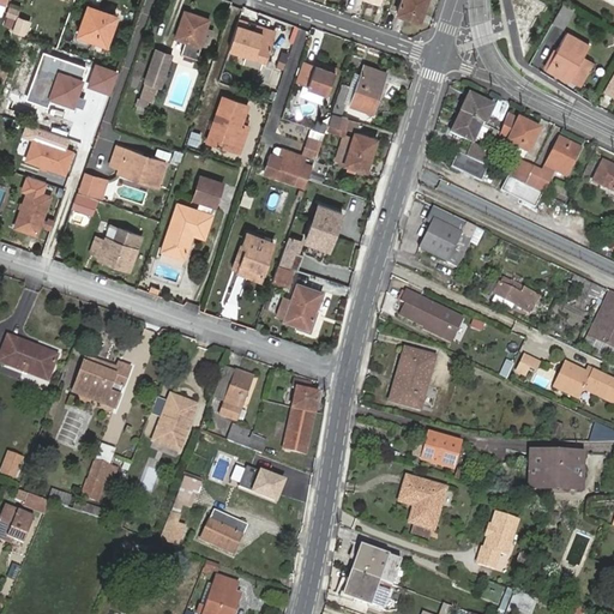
[(417,11),(421,13),(426,0),(401,0),(396,13),(414,20),(417,11)]
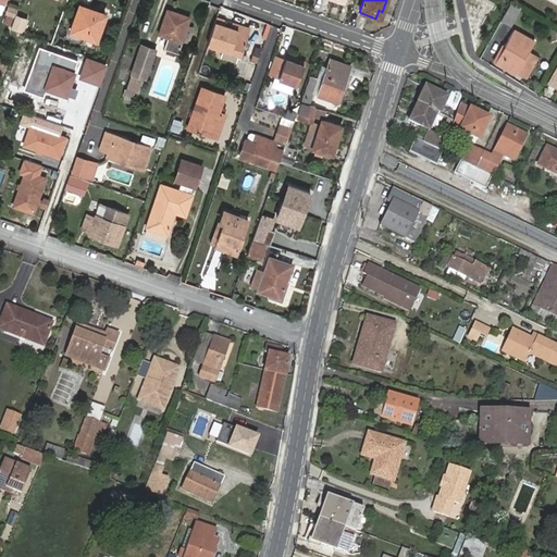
[(512,1),(502,20),(511,25),(522,7),(512,1)]
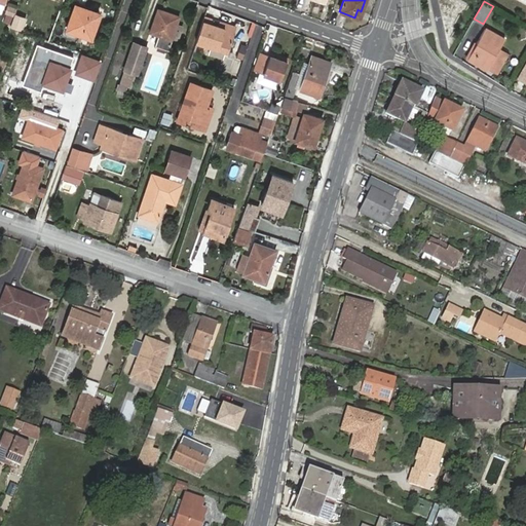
[(15,13),(17,7),(7,4),(4,13),(13,16),(10,28),(24,31),(28,17),(15,13)]
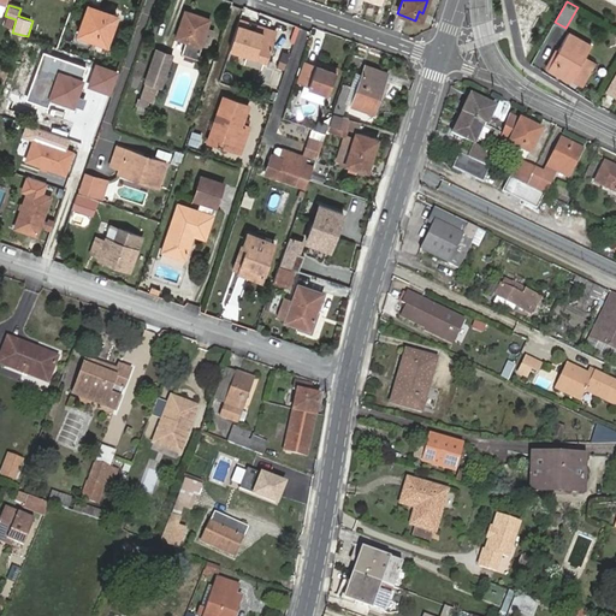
[(106,45),(117,15),(89,5),(78,34),(106,45)]
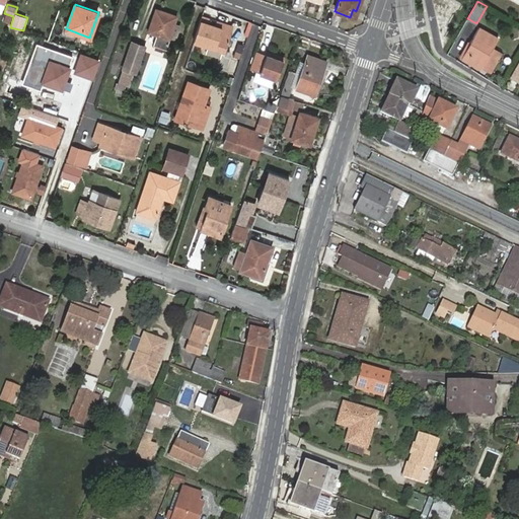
[(165,48),(168,39),(176,17),(157,10),(149,31),(156,34),(152,44),(165,48)]
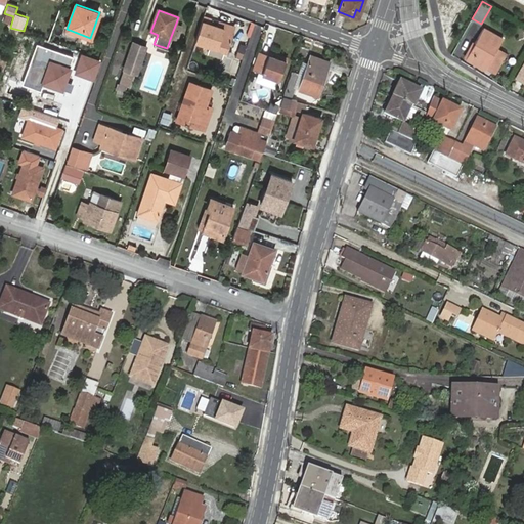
[(203,17),(195,43),(226,53),(232,34),(209,26),(211,20),(203,17)]
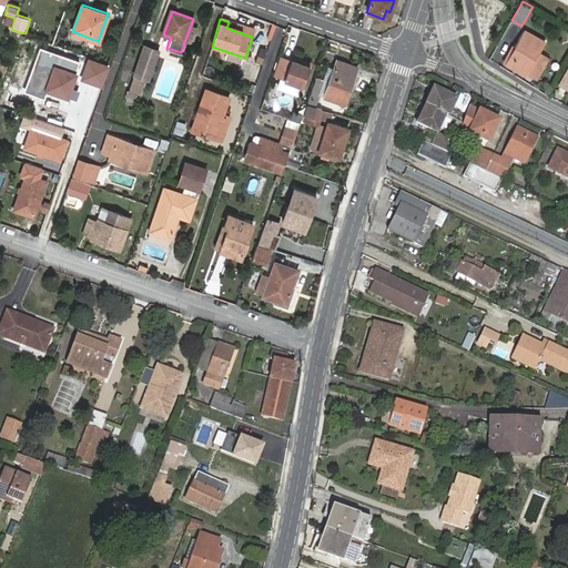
[(226,28),(252,37),(254,30),(229,22),(226,28)]
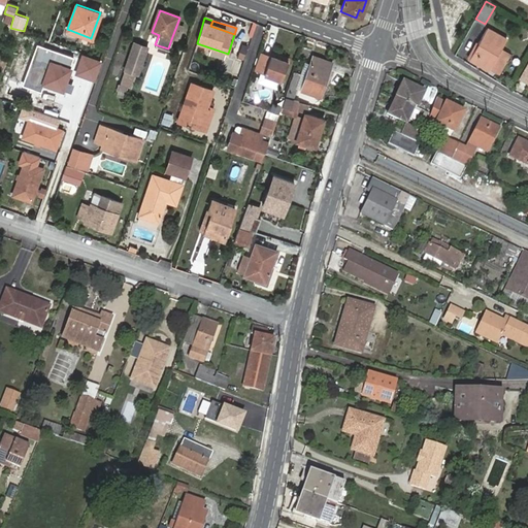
[(490,69),(508,38),(489,28),(471,59),(490,69)]
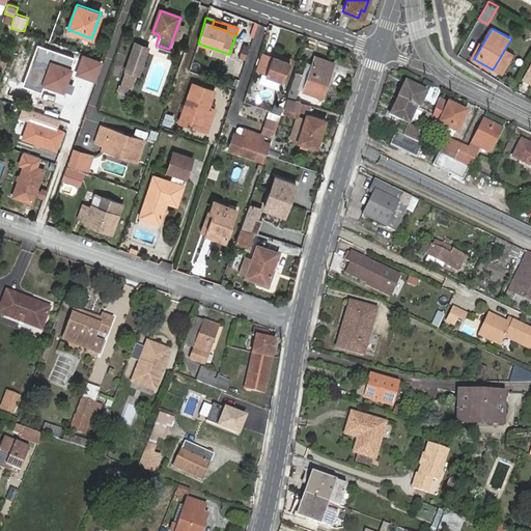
[(150,48),(136,43),(127,70),(141,75),(150,48)]
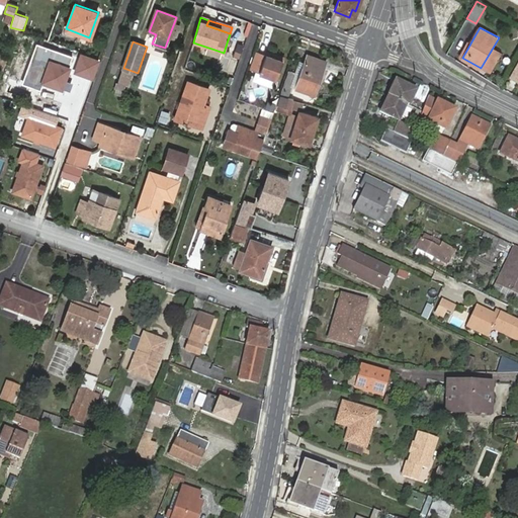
[(53,103),(72,52),(53,46),(37,87),(44,89),(40,98),(53,103)]
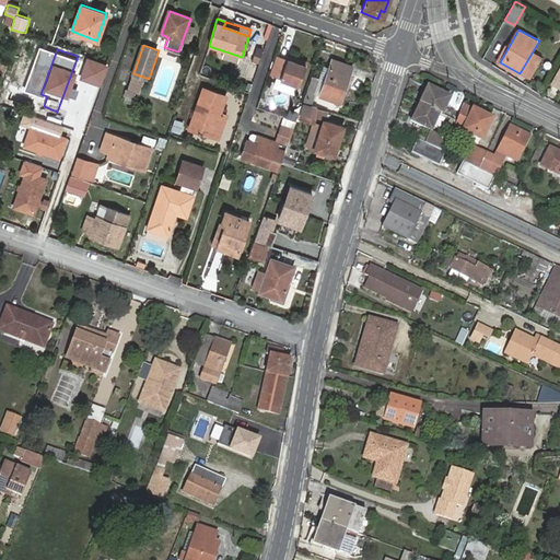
[(299,85),(305,66),(287,59),(278,56),(271,76),(299,85)]
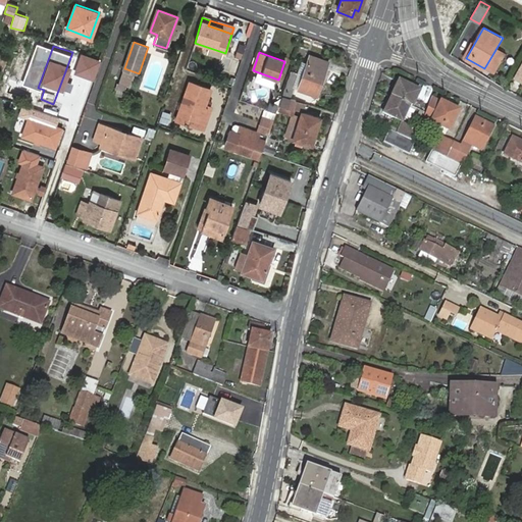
[(268,52),(267,55),(284,61),(285,58),(268,52)]
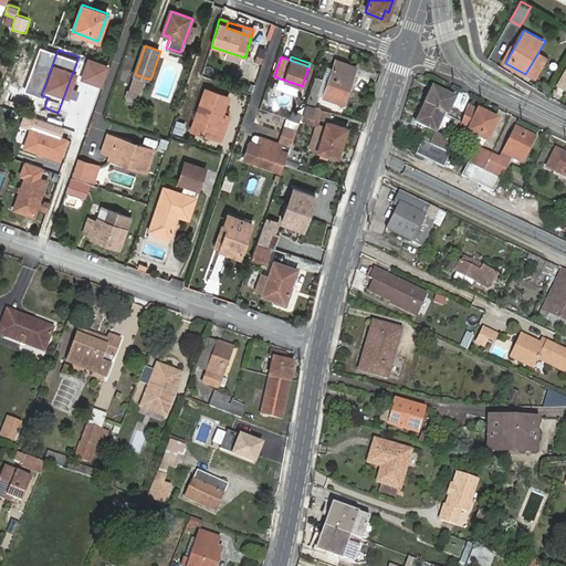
[(343,104),(356,66),(335,61),(323,97),(343,104)]
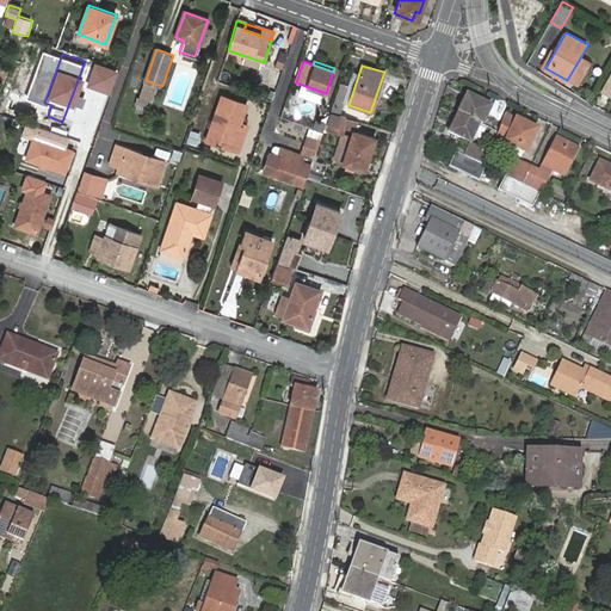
[(276,67),(271,84),(276,86),(282,69),(276,67)]
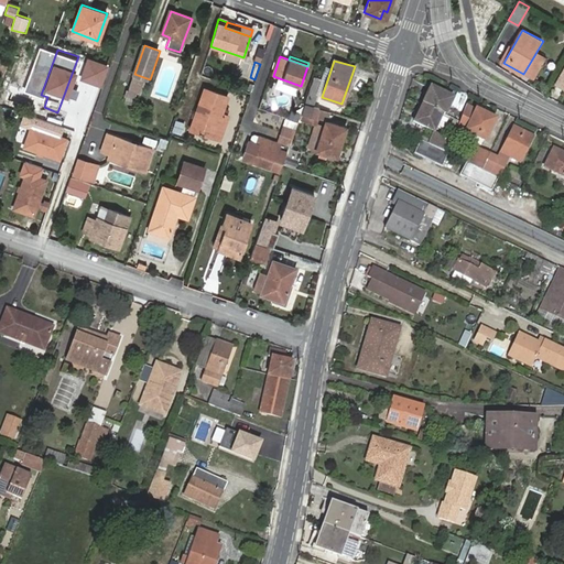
[(184,125),(202,131),(209,109),(216,91),(193,84),(181,121),(180,123),(184,125)]
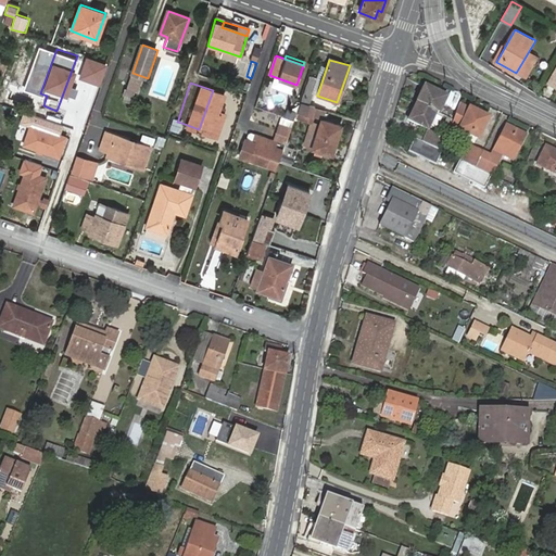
[(318,86),(308,83),(306,89),(301,102),(303,103),(312,105),(318,86)]
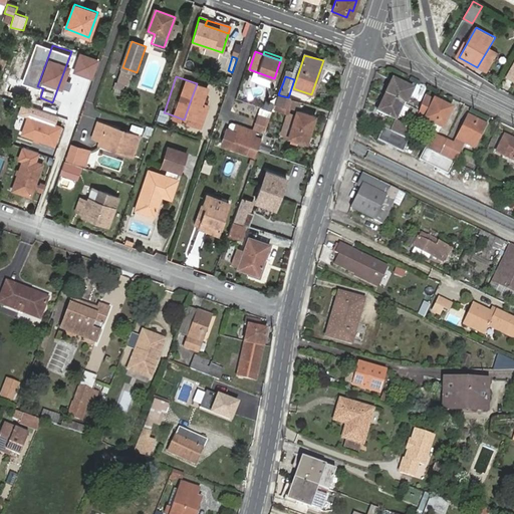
[(403,103),(405,104),(412,89),(392,80),(384,94),(403,103)]
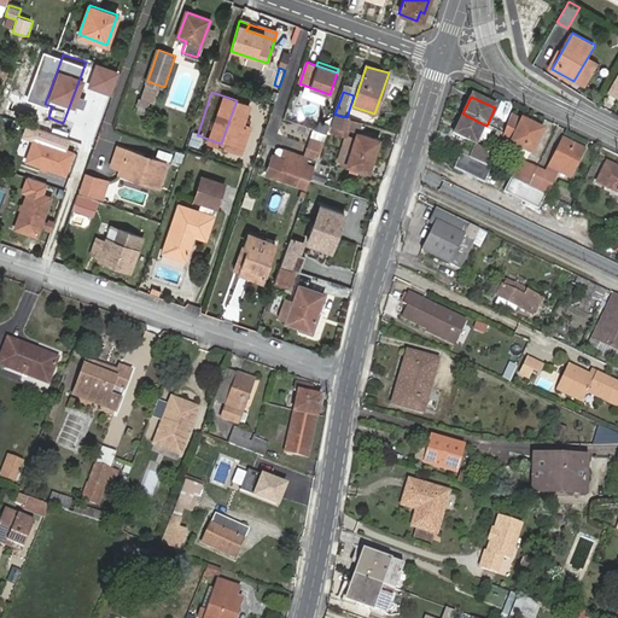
[(139,98),(136,106),(147,110),(150,101),(139,98)]
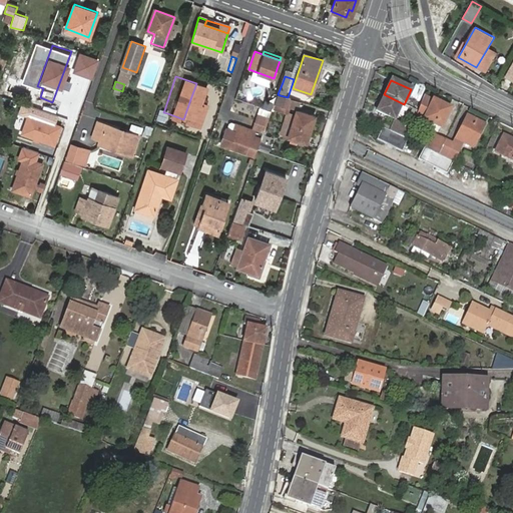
[(402,103),(384,94),(376,111),(394,120),(395,118),(401,105),(402,103)]
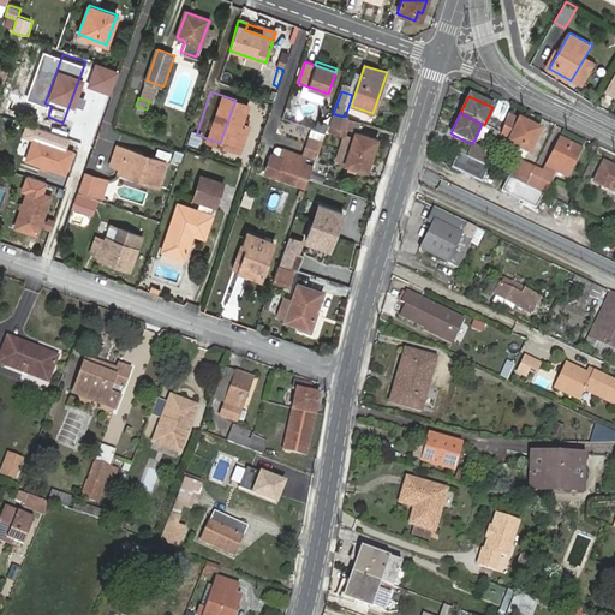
[(345,129),(350,118),(345,117),(335,114),(328,131),(336,133),(339,127),(345,129)]
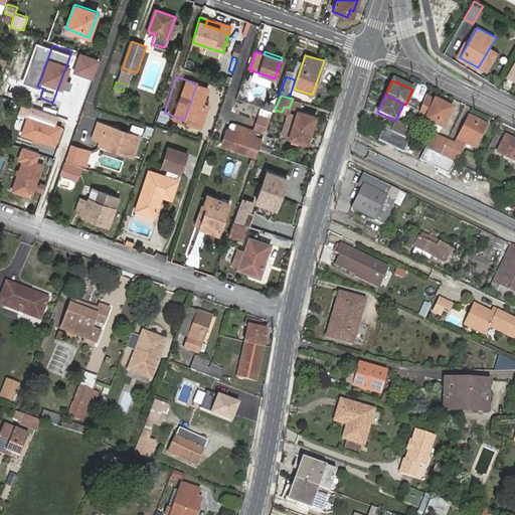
[(451,109),(424,97),(419,111),(417,117),(424,120),(442,128),(451,109)]
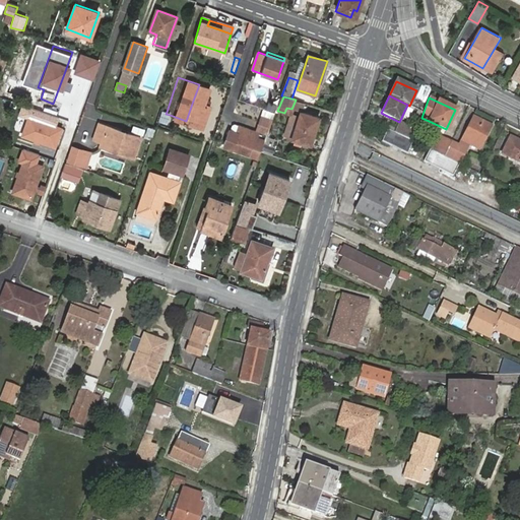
[(193,101),(186,121),(193,123),(200,103),(193,101)]
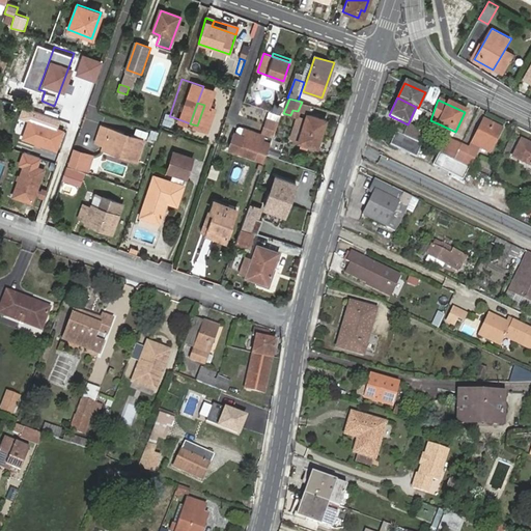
[(421,111),(415,109),(409,122),(415,126),(421,111)]
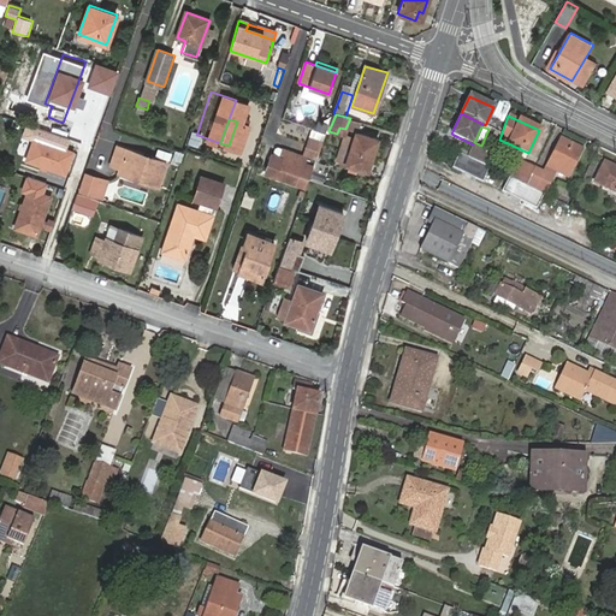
[(318,158),(326,134),(315,130),(307,153),(318,158)]
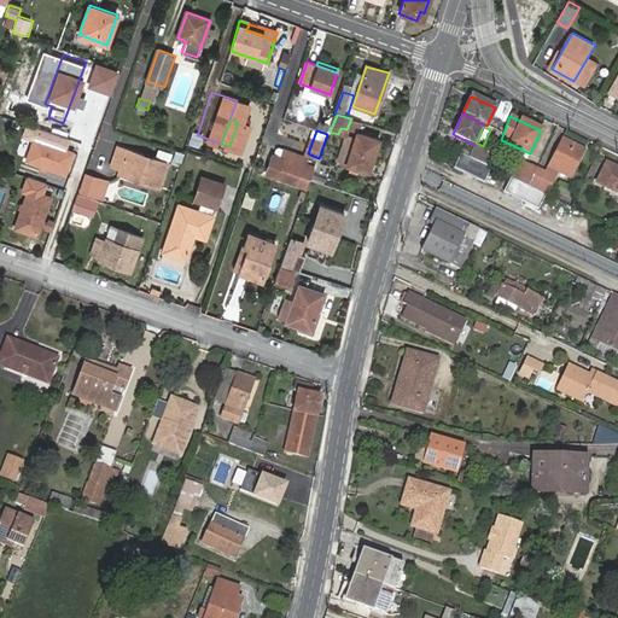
[(357,130),(354,140),(345,164),(345,167),(369,174),(380,138),(357,130)]
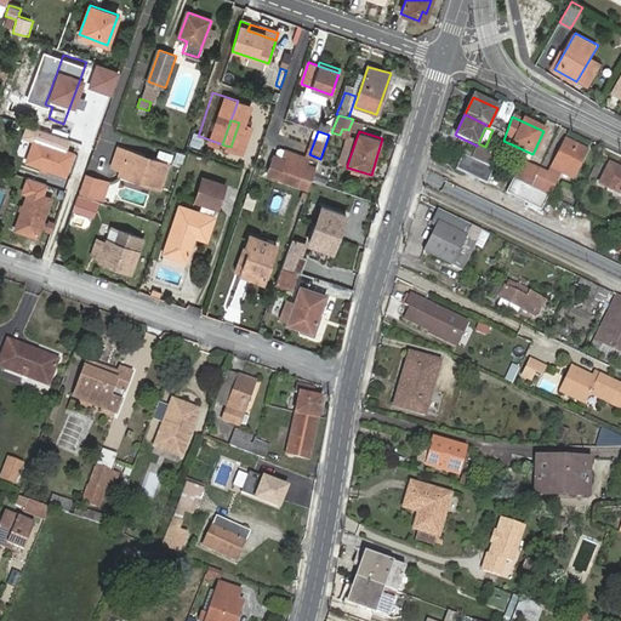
[(198,136),(199,134),(194,132),(191,144),(200,148),(203,137),(198,136)]
